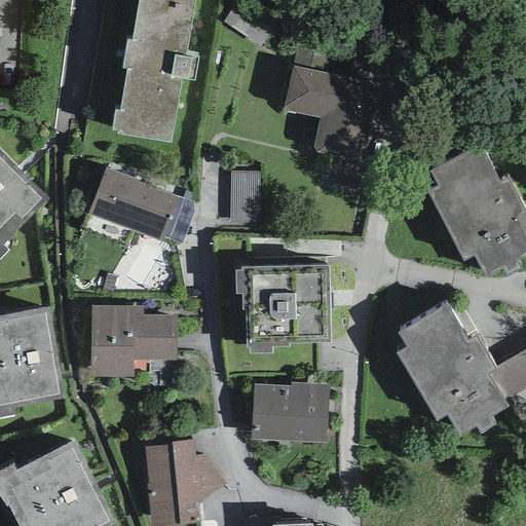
[(195,0),(138,0),(133,36),(126,35),(121,67),(126,67),(120,107),(115,106),(111,128),(118,130),(117,133),(170,142),(181,77),(194,79),(198,54),(186,52),(195,0)]
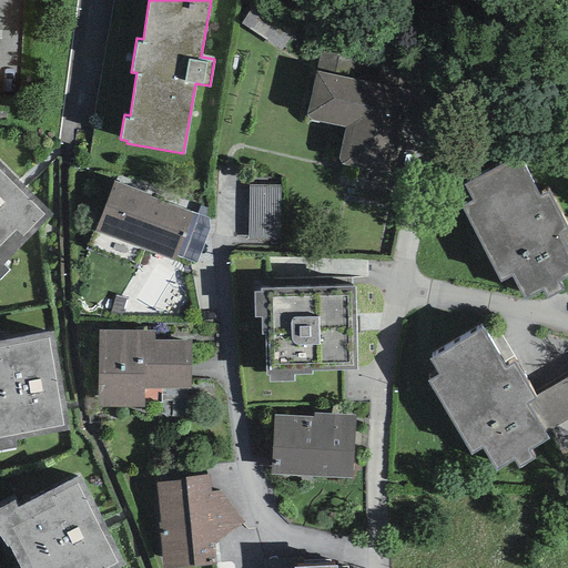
[(409,91),(314,70),(304,117),(346,125),(337,162),(392,173),(409,91)]
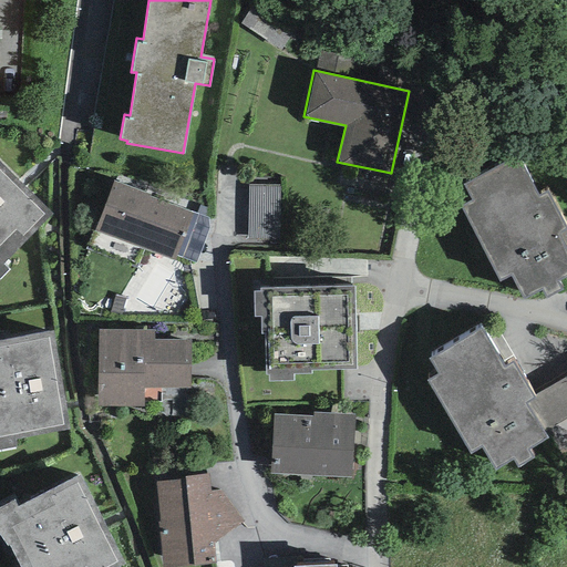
[(518,156),(466,184),(474,198),(461,205),(501,279),(511,274),(523,297),(540,288),(545,296),(560,288),(557,279),(566,274),(566,253),(557,233),(566,228),(546,191),(538,195),(518,156)]
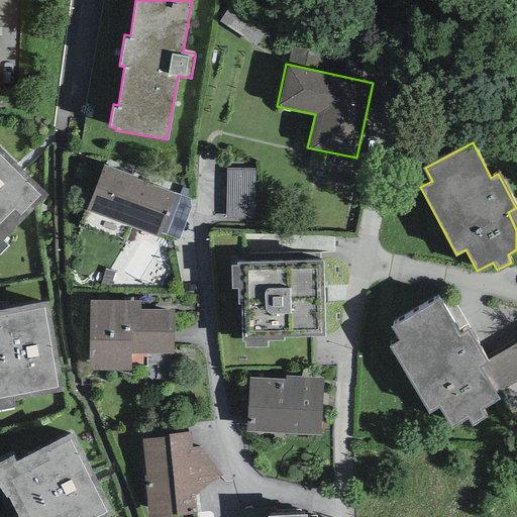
[(47,195),(0,146),(0,251),(8,244),(3,238),(47,195)]
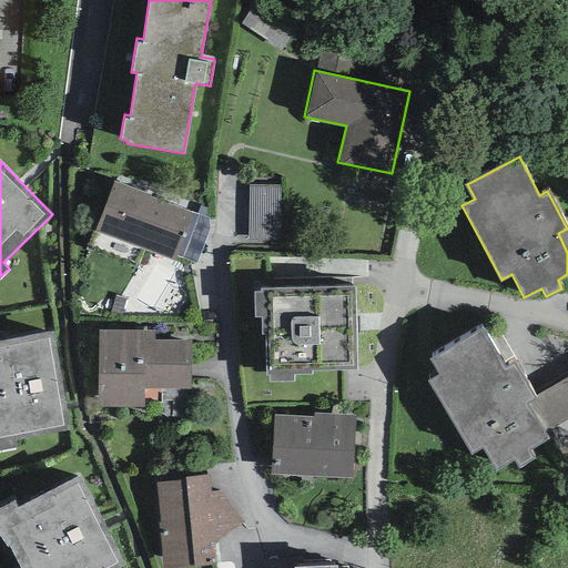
[(174,261),(193,212),(113,181),(87,250),(137,269),(144,250),(174,261)]
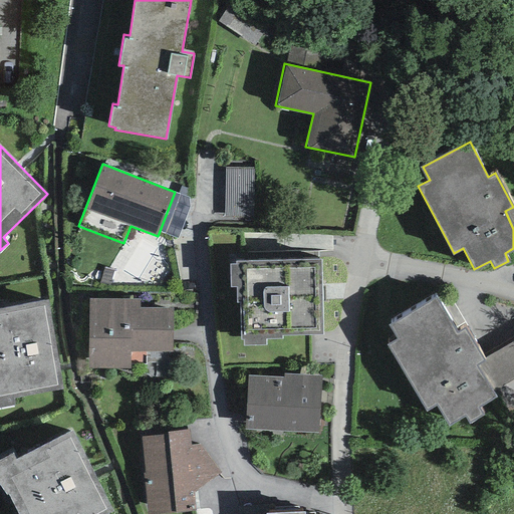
[(266,174),(233,174),(233,220),(266,222),(266,174)]
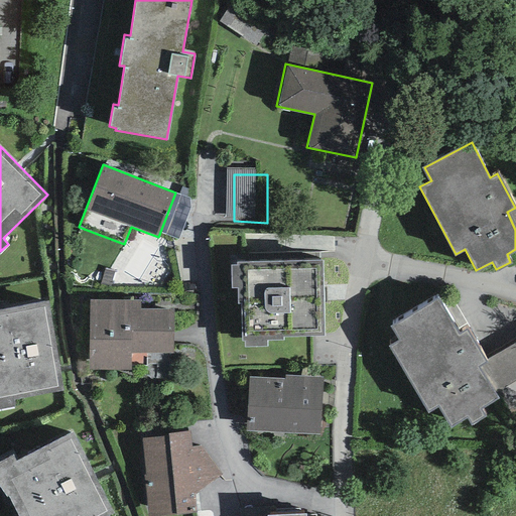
[(237,265),(230,265),(231,287),(236,287),(237,303),(241,302),(241,341),(244,341),(244,347),(266,347),(266,340),(283,340),(283,336),(324,336),(323,260),(237,262),(237,265)]
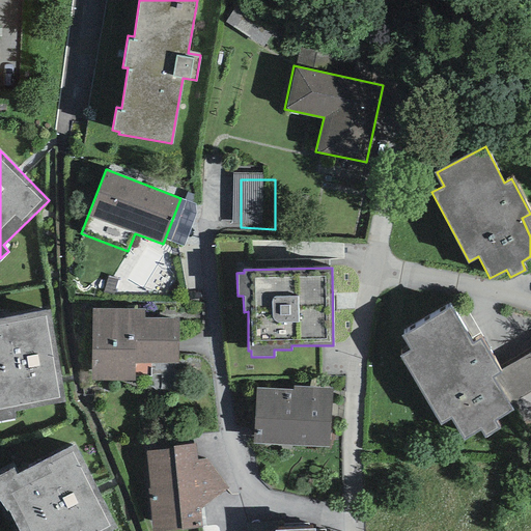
[(450,306),(402,334),(411,348),(400,356),(440,423),(450,417),(463,438),(479,428),(485,437),(499,428),(494,419),(512,409),(493,376),(500,371),(480,337),(472,342),(450,306)]
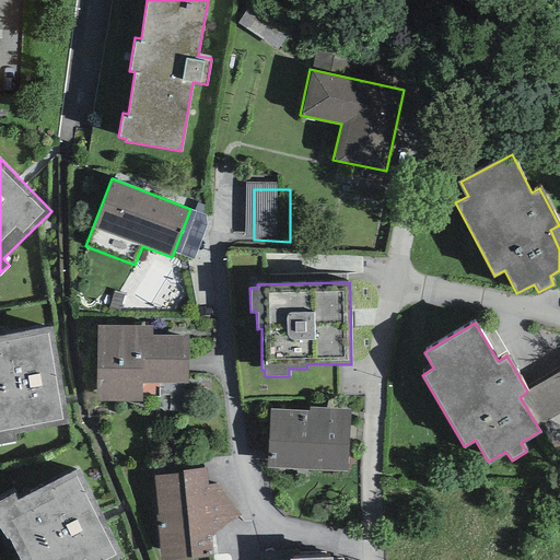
[(68,423),(51,326),(0,335),(0,444),(16,442),(15,432),(68,423)]
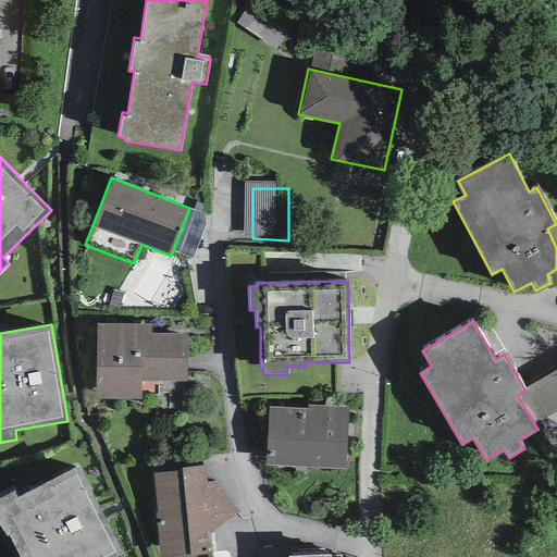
[(150,324),(96,324),(95,398),(140,399),(140,381),(187,381),(187,334),(150,333),(150,324)]
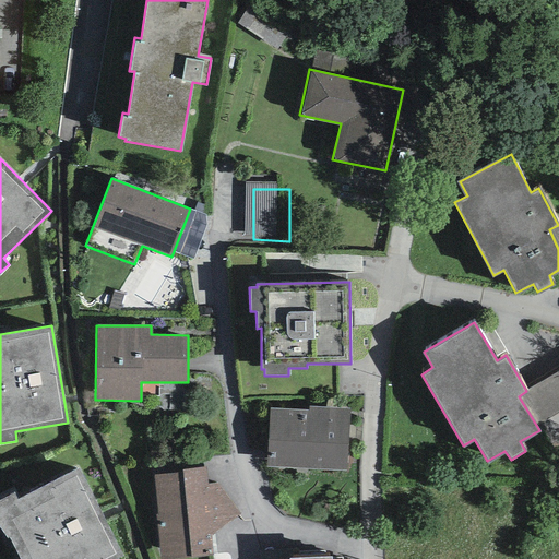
[(305,409),(270,408),(266,466),(347,471),(349,408),(306,406),(305,409)]
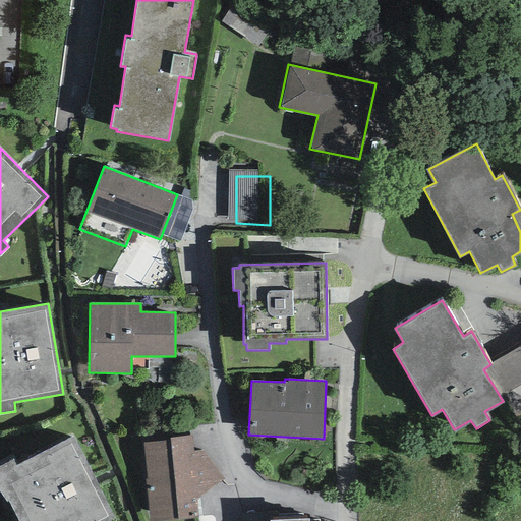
[(170,439),(142,442),(147,479),(146,479),(150,520),(157,520),(198,517),(196,499),(225,477),(201,450),(192,451),(190,433),(170,437),(170,439)]
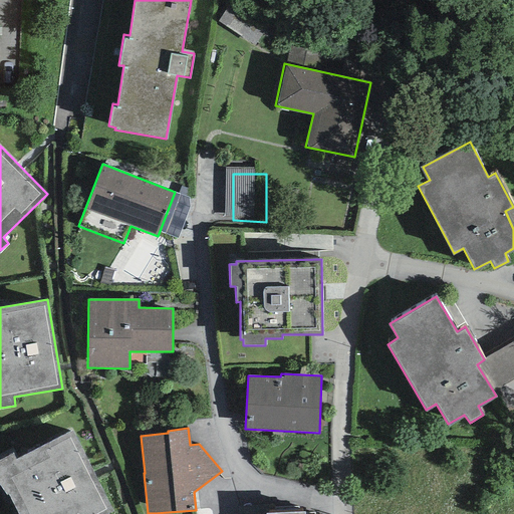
[(12,453),(0,459),(0,490),(12,513),(105,513),(113,510),(71,430),(15,459),(12,453)]
